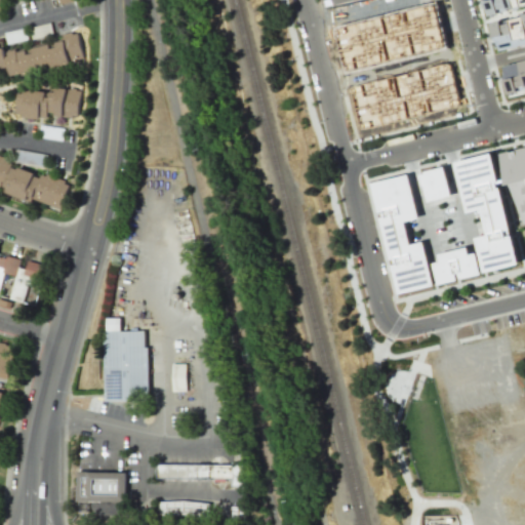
[(524,6),(524,0),(485,0),(488,13),(524,6)]
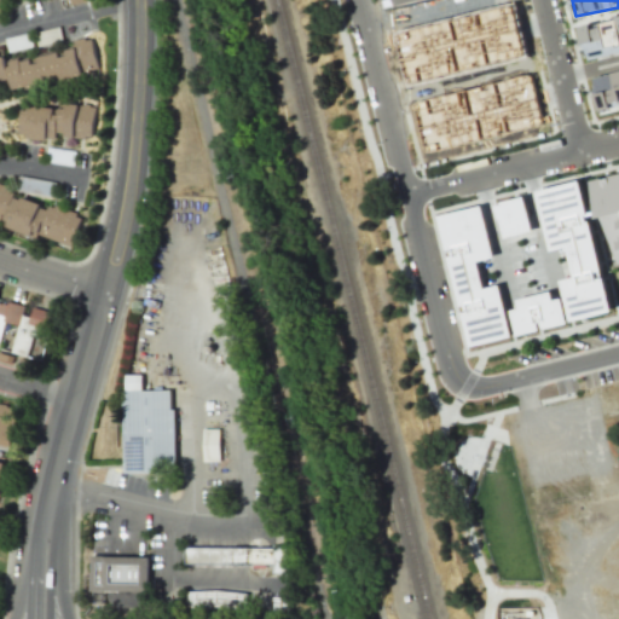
[(618,17),(579,25),(586,58),(618,51),(618,17)]
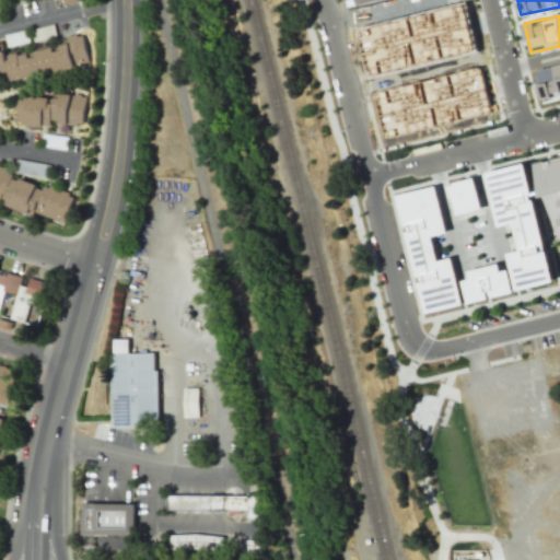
[(32,30),(35,42),(57,37),(54,24),(32,30)]
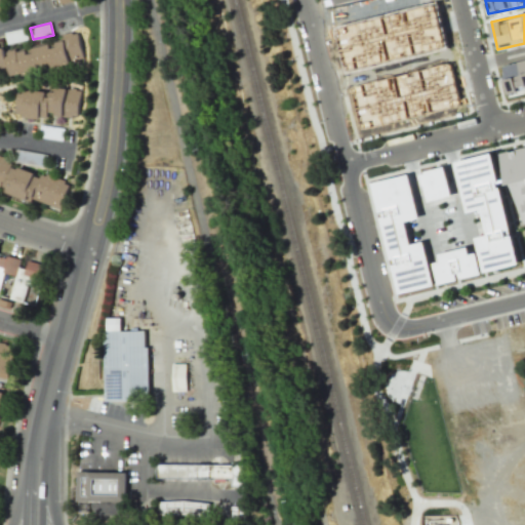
[(5,33),(8,44),(30,39),(27,27),(5,33)]
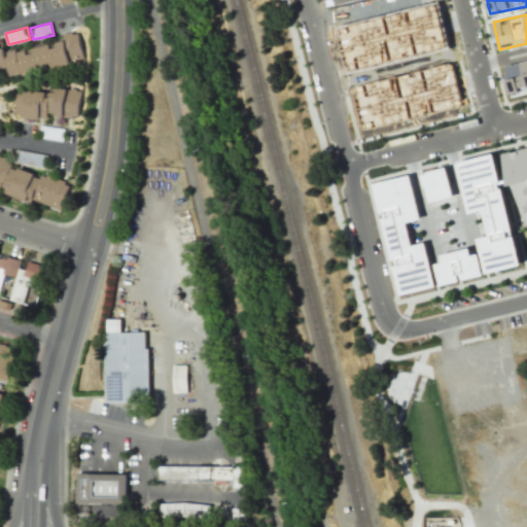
[(84,61),(78,32),(62,35),(64,41),(51,43),(51,45),(27,50),(27,48),(4,54),(3,44),(0,44),(0,73),(8,71),(9,76),(84,61)]
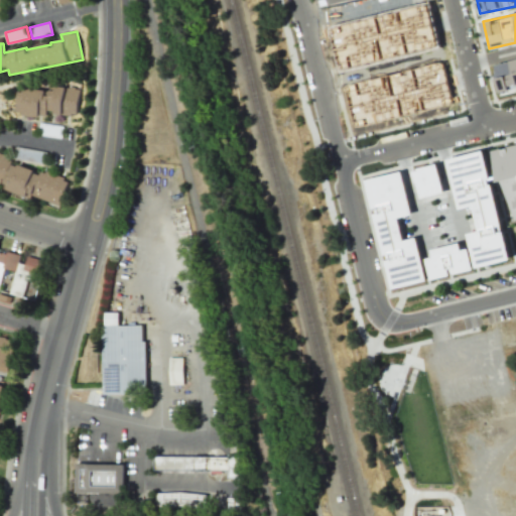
[(515,87),(515,57),(493,62),(499,90),(515,87)]
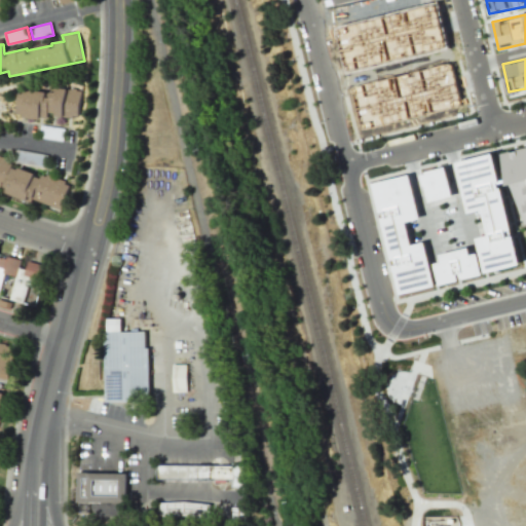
[(81,90),(55,87),(54,94),(19,89),(14,115),(46,119),(47,114),(78,118),(81,90)]
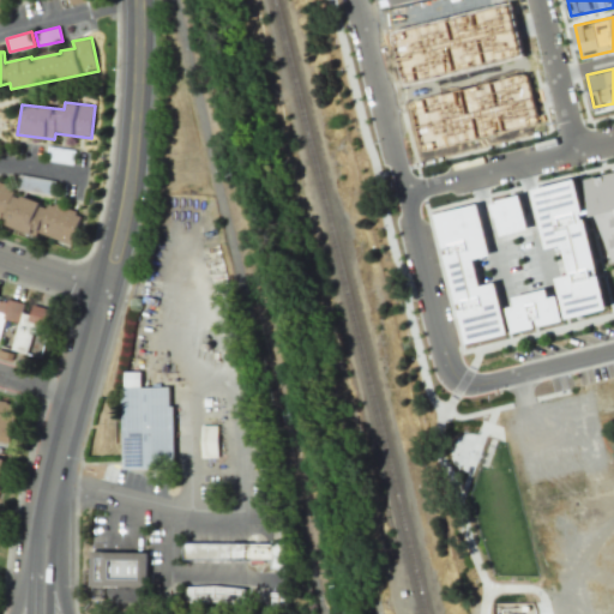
[(47,160),(73,164),(76,150),(48,145),(47,160)]
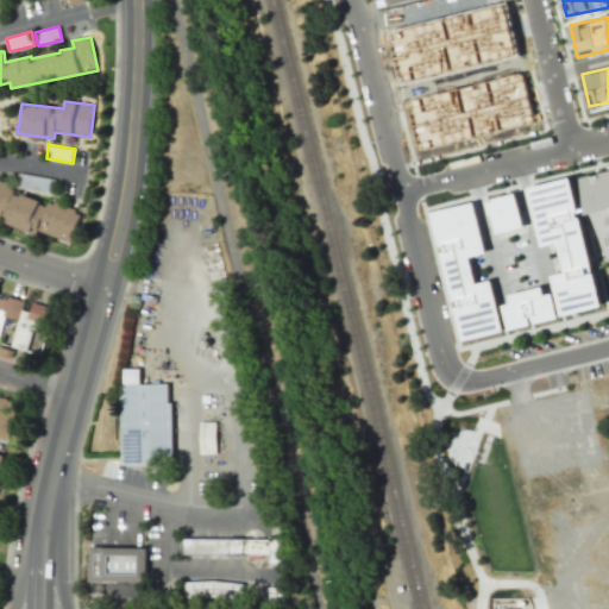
[(606,261),(608,259),(608,171),(578,179),(588,215),(595,214),(606,261)]
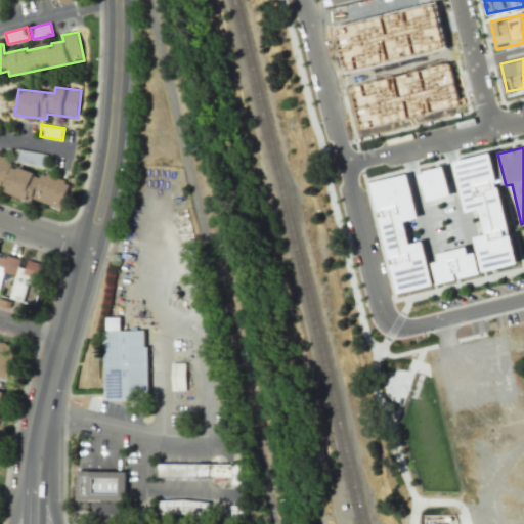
[(518,265),(493,154),(455,162),(466,213),(481,210),(486,234),(476,237),(483,272),(518,265)]
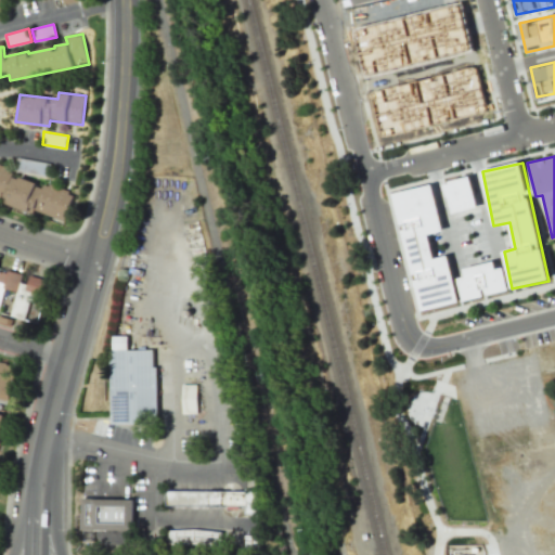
[(0,201),(34,211),(64,221),(73,193),(0,168),(0,201)]
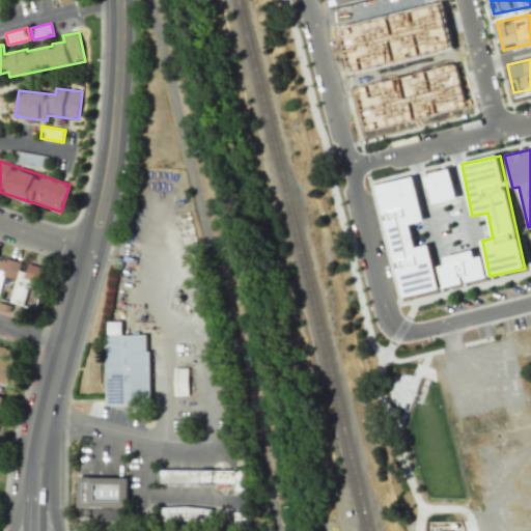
[(456,198),(449,169),(425,175),(432,204),(456,198)]
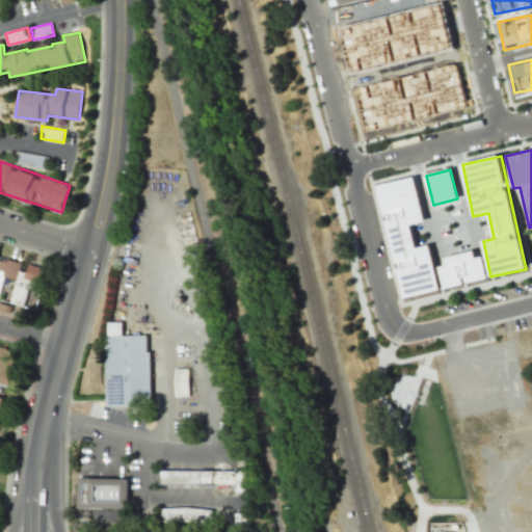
[(377,185),(383,218),(386,218),(403,298),(440,290),(429,245),(416,247),(410,224),(424,221),(415,177),(377,185)]
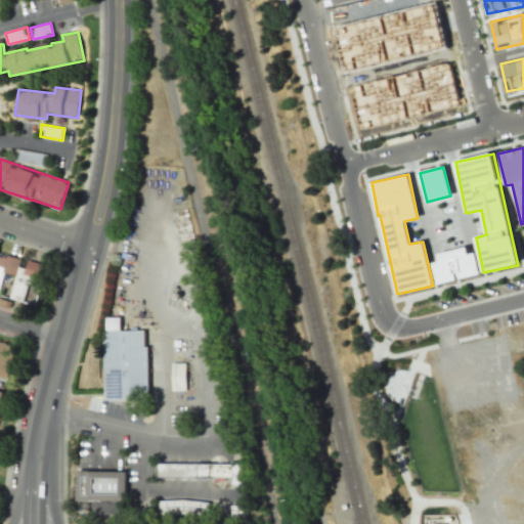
[(437,254),(439,261),(432,263),(437,285),(480,274),(475,252),(468,254),(466,247),(437,254)]
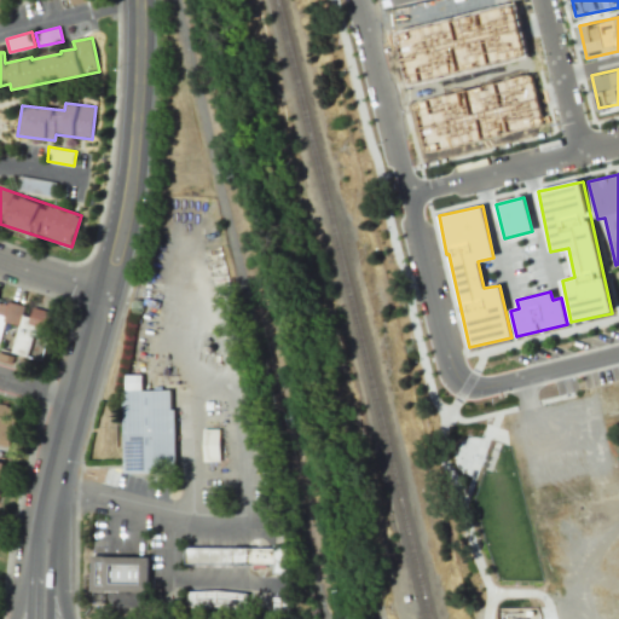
[(0,348),(40,360),(52,324),(0,308),(0,348)]
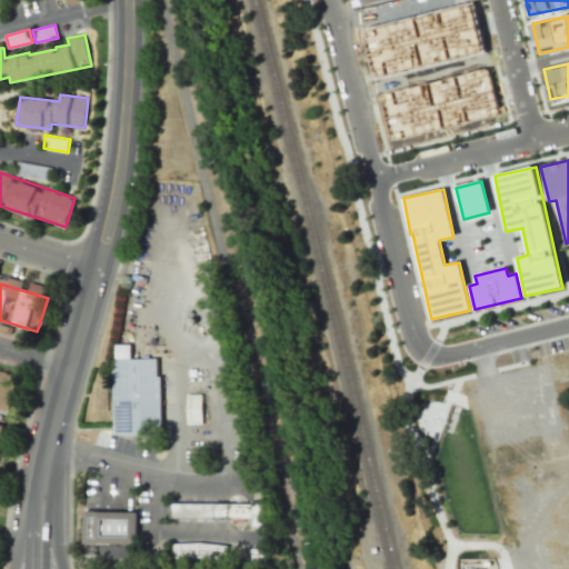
[(115,359),(158,358),(158,377),(161,377),(162,431),(115,431),(115,359)]
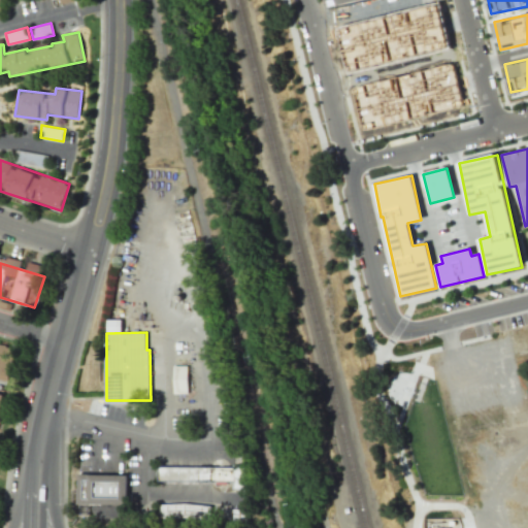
[(0,341),(14,344),(10,376),(0,374),(0,341)]
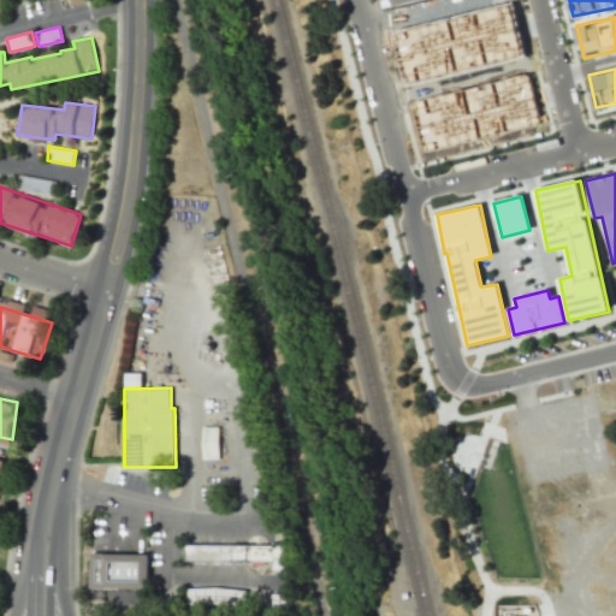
[(184,561),(273,561),(273,569),(290,570),(290,543),(273,543),(273,545),(184,544),(184,561)]
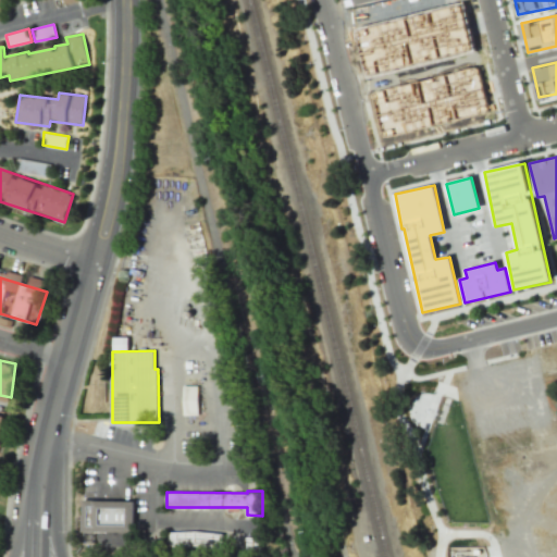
[(83,499),(134,502),(134,532),(81,532),(81,515),(83,515),(83,499)]
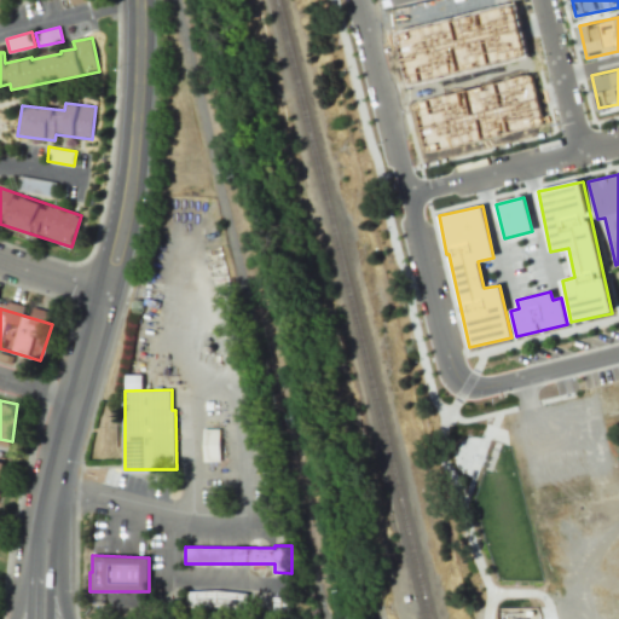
[(121,593),(121,597),(113,599),(114,609),(143,608),(142,593),(121,593)]
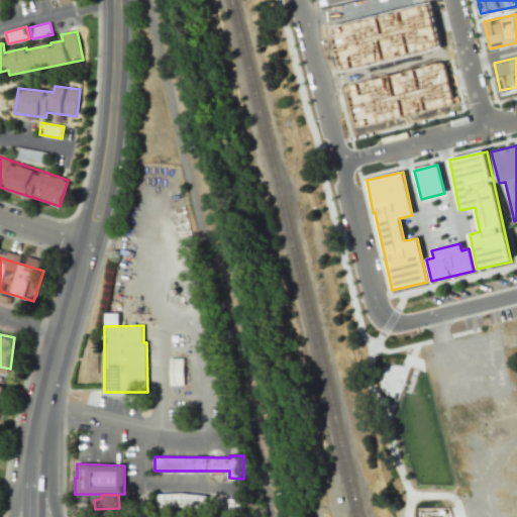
[(243,499),(227,499),(227,509),(243,509),(243,499)]
